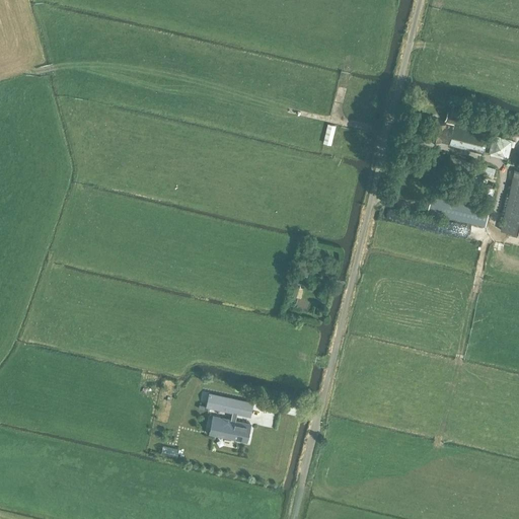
[(483,151),(488,133),(454,124),(455,122),(462,123),(464,115),(448,110),(446,119),(446,122),(434,119),(430,138),(483,151)]
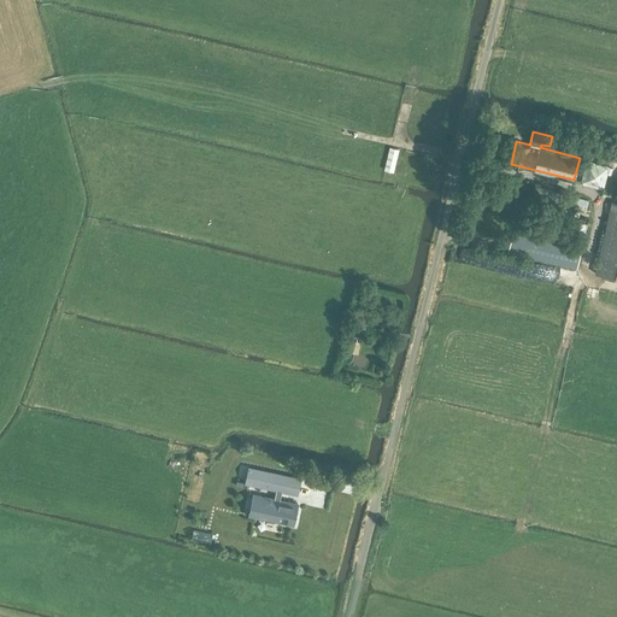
[(605,186),(610,162),(587,157),(582,180),(605,186)]
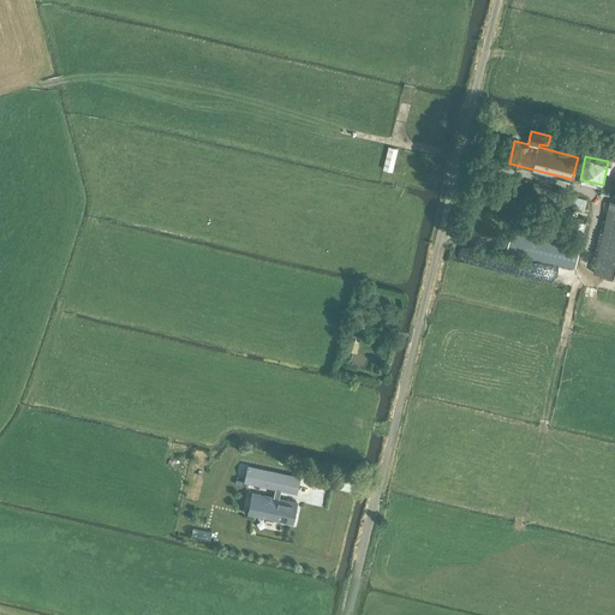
[(567,216),(572,196),(533,185),(527,207),(567,216)]
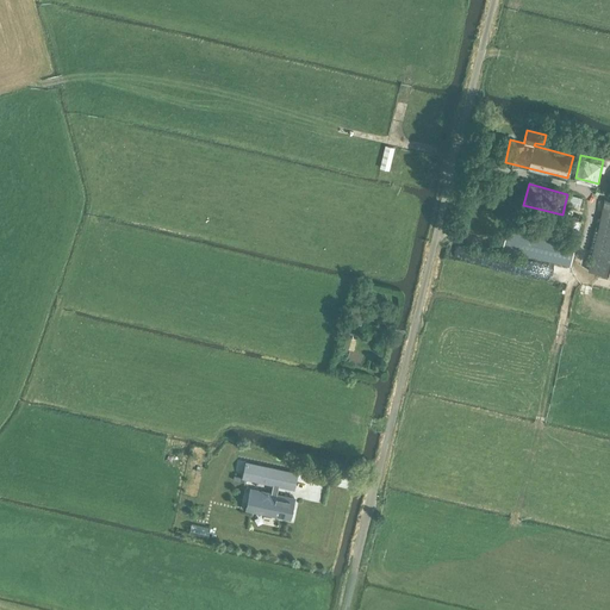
[(609,200),(605,199),(589,269),(609,274),(609,200)]
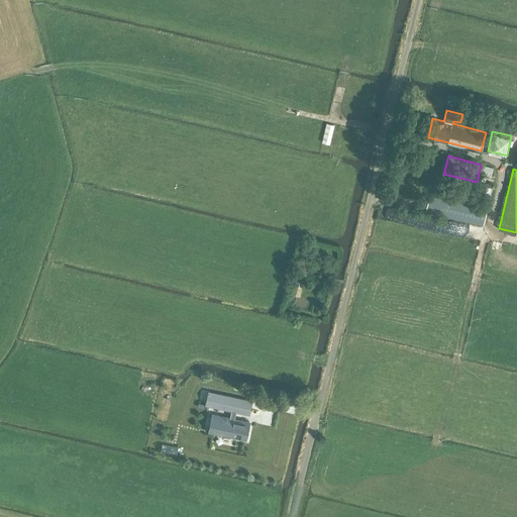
[(483,224),(488,204),(445,194),(446,188),(432,185),(426,211),(483,224)]
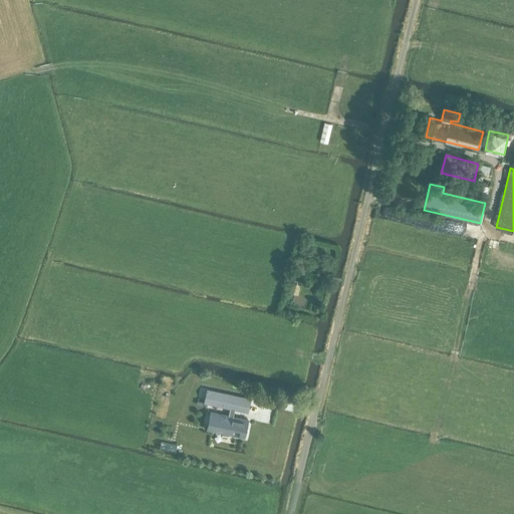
[(487,198),(490,187),(479,184),(476,195),(487,198)]
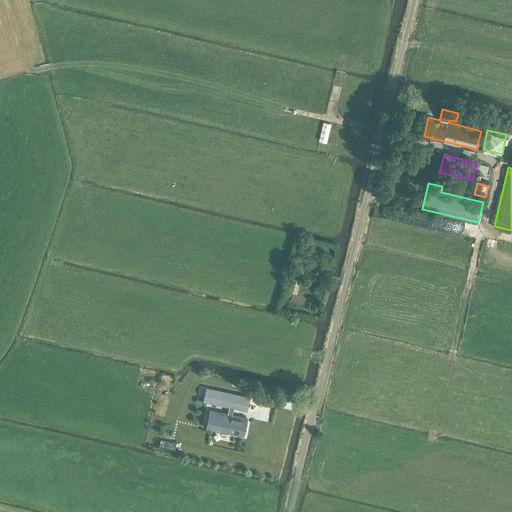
[(303,270),(306,260),(298,258),(295,268),(303,270)]
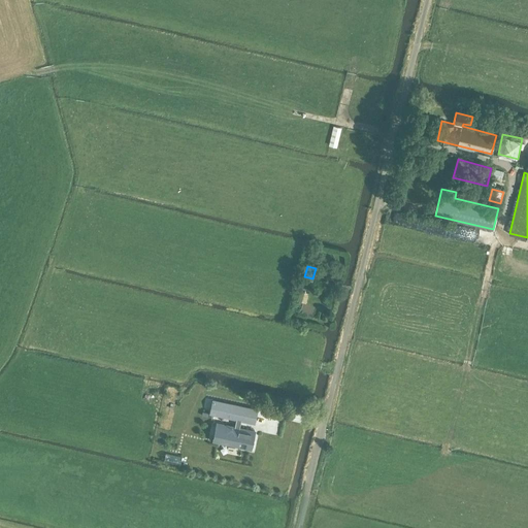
[(306,301),(310,292),(303,290),(299,299),(306,301)]
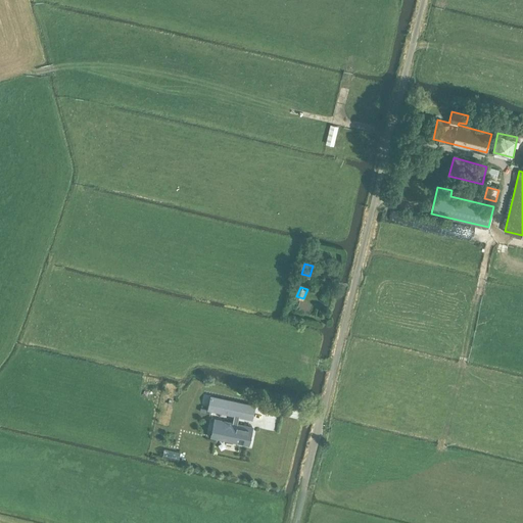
[(211,396),(208,410),(234,415),(239,416),(252,419),(255,406),(211,396)]
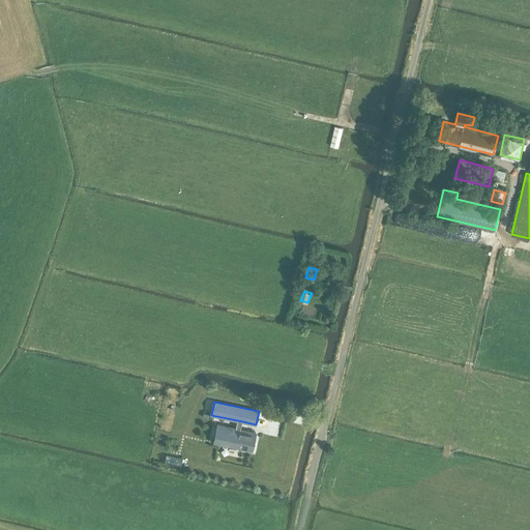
[(223,425),(219,443),(252,450),(256,433),(241,430),(242,421),(237,420),(236,429),(223,425)]
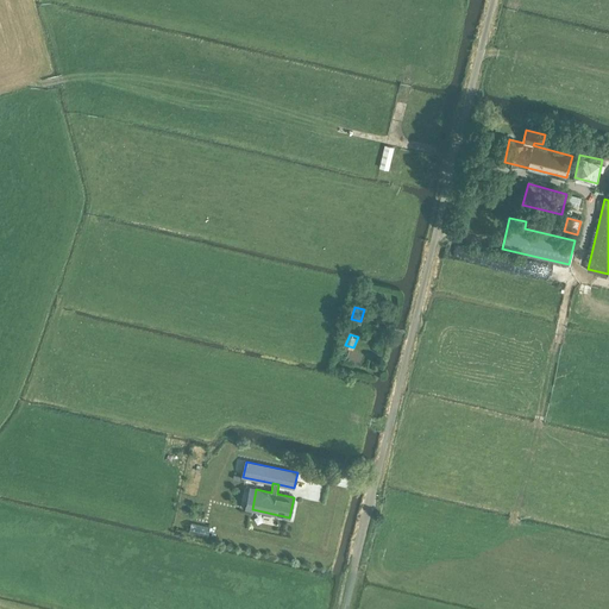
[(192,522),(190,532),(209,534),(211,525),(192,522)]
